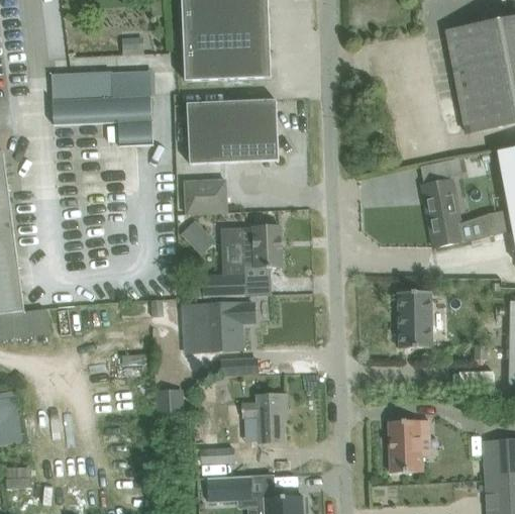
[(181,0),(185,80),(270,76),(267,0),(181,0)]
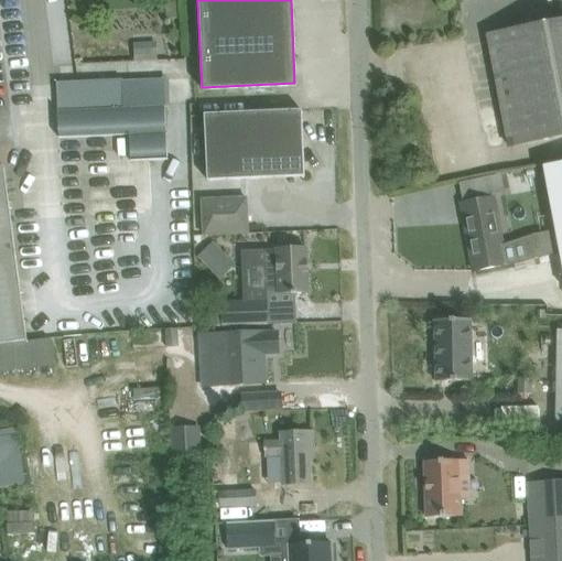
[(507,143),(529,139),(561,132),(561,18),(486,32),(507,143)]
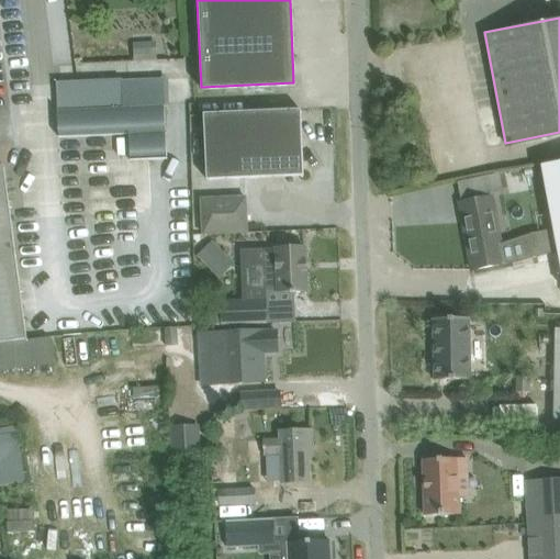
[(119,78),(55,80),(57,133),(126,130),(127,158),(165,156),(163,102),(120,104),(119,78)]
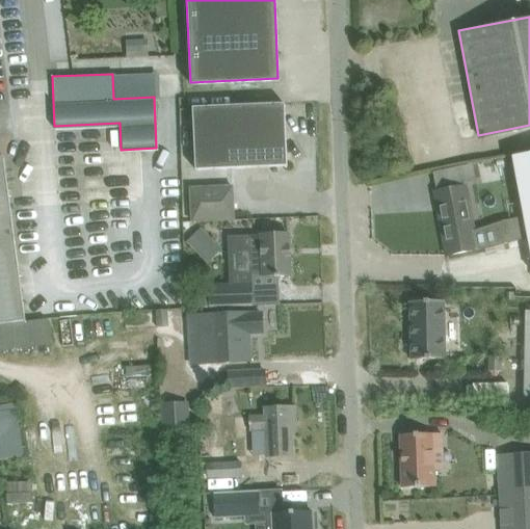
[(191,105),(194,167),(286,163),(283,101),(191,105)]
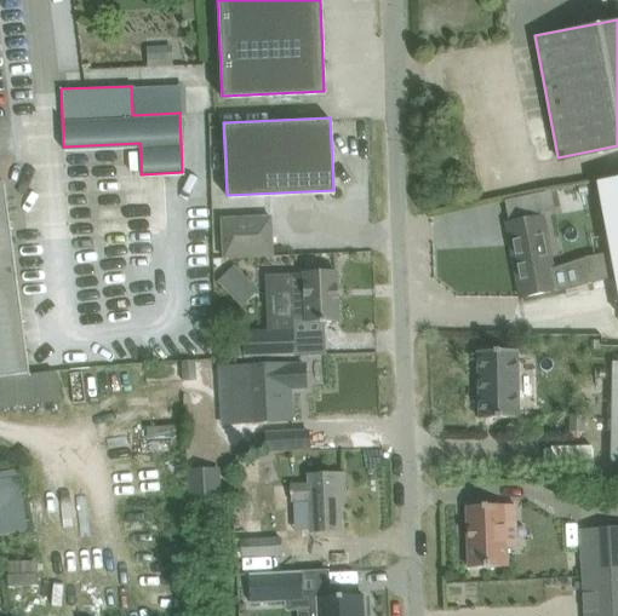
[(617,174),(595,179),(608,249),(612,275),(617,304),(617,174)]
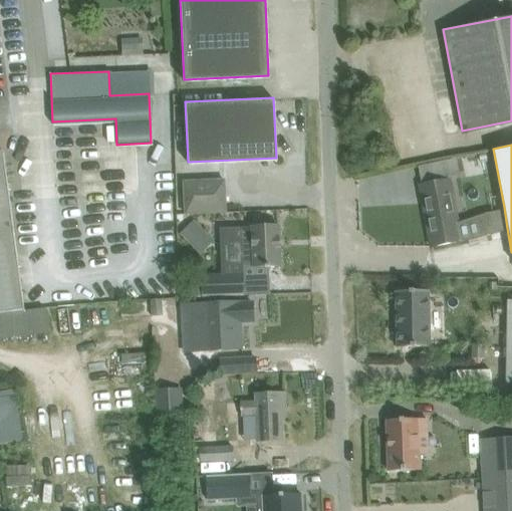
[(0,311),(8,310),(23,308),(2,149),(0,149),(0,311)]
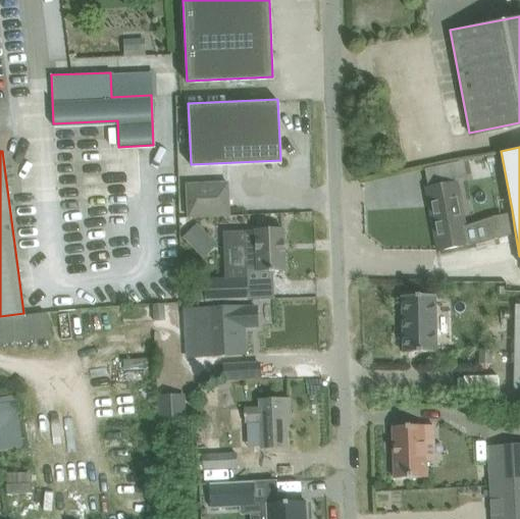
[(451,175),(464,172),(461,158),(449,160),(451,175)]
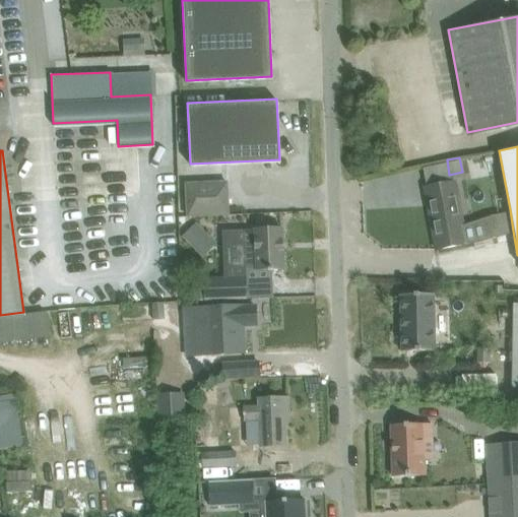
[(444,181),(424,185),(435,247),(455,243),(466,241),(465,241),(513,231),(510,209),(489,213),(462,222),(454,179),(444,181)]
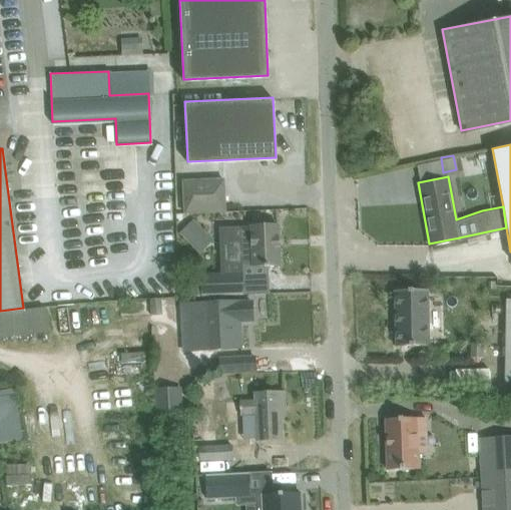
[(183,211),(223,209),(222,177),(182,179),(183,211)]
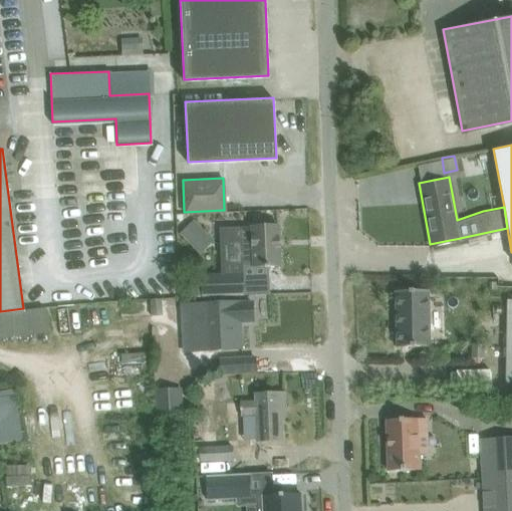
[(179,231),(197,249),(210,235),(192,218),(179,231)]
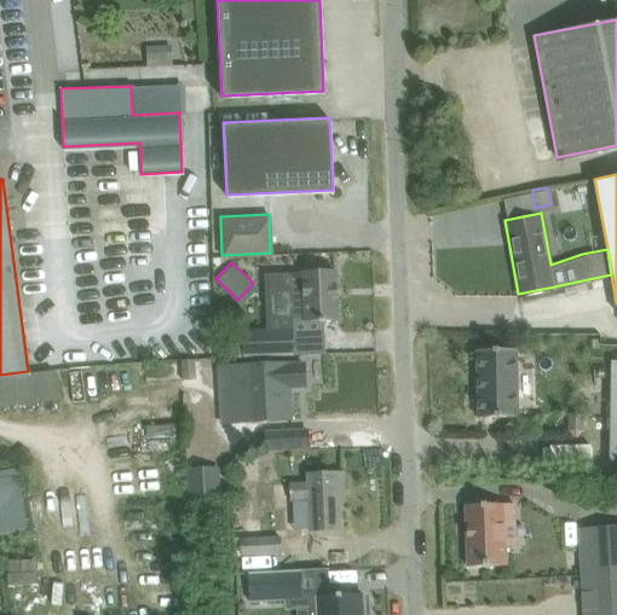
[(334,270),(310,270),(303,271),(304,285),(288,285),(289,318),(336,317),(334,270)]
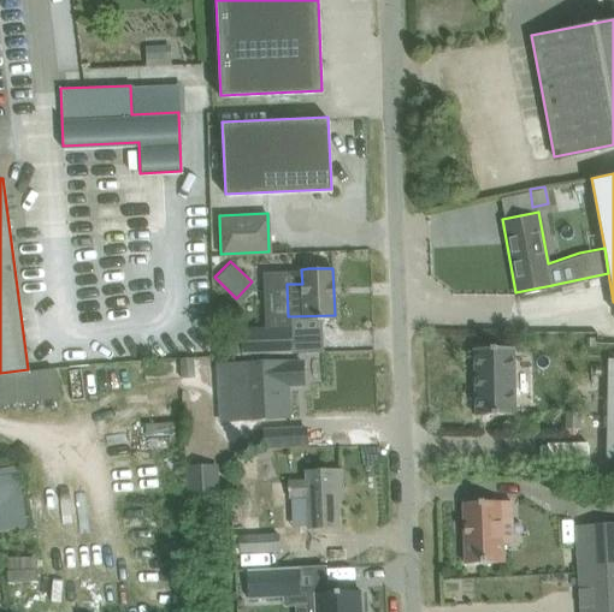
[(240,326),(240,355),(290,352),(289,325),(240,326)]
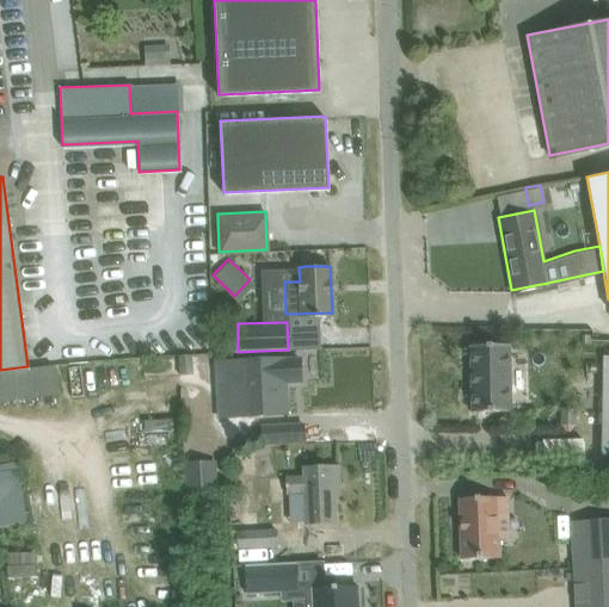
[(508,342),(469,344),(471,410),(509,409),(508,342)]
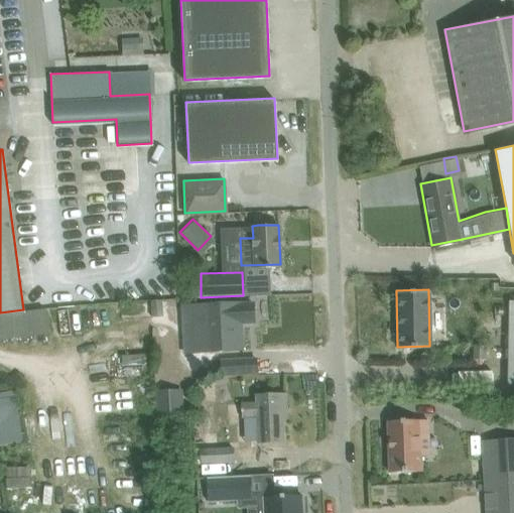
[(158,297),(149,297),(150,314),(159,313),(158,297)]
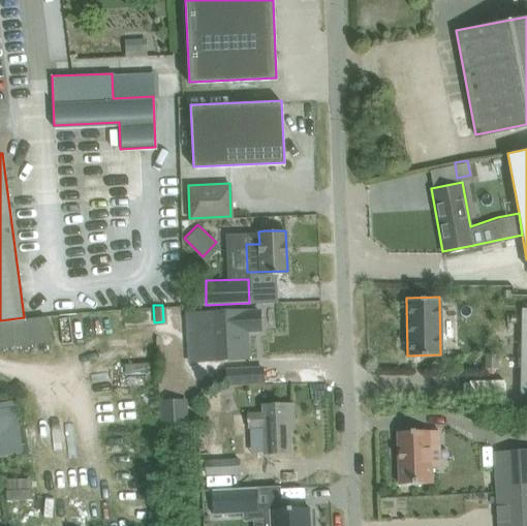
[(213,308),(202,309),(203,358),(246,356),(244,328),(259,327),(258,309),(214,312),(213,308)]
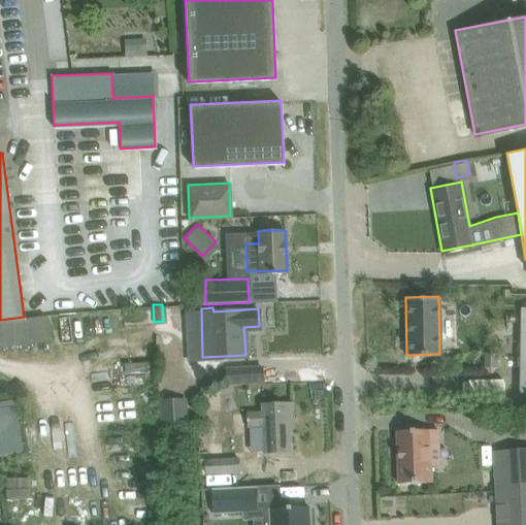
[(8,319),(0,320),(0,345),(47,338),(44,314),(24,317),(8,319)]
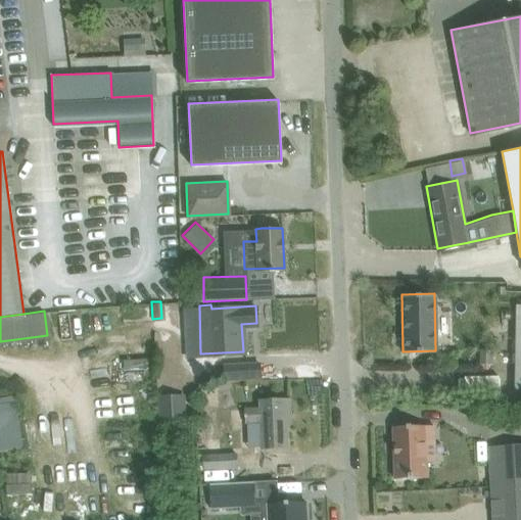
[(258,363),(223,364),(223,377),(258,375),(258,363)]
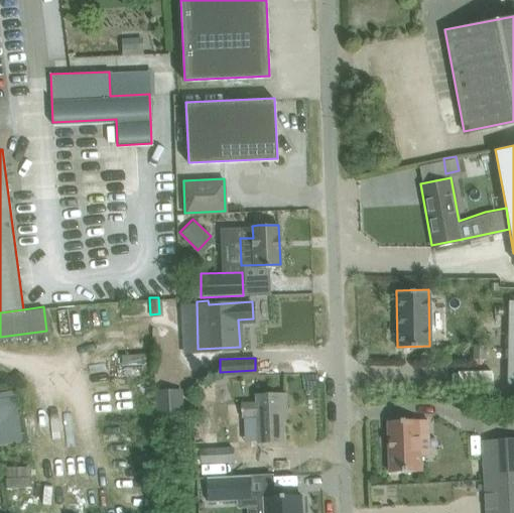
[(402,371),(434,371),(434,360),(402,360),(402,371)]
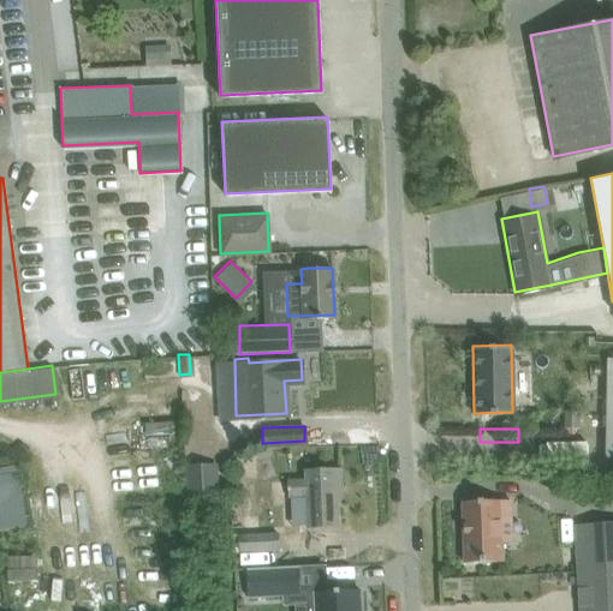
[(527,457),(527,444),(484,444),(484,457),(527,457)]
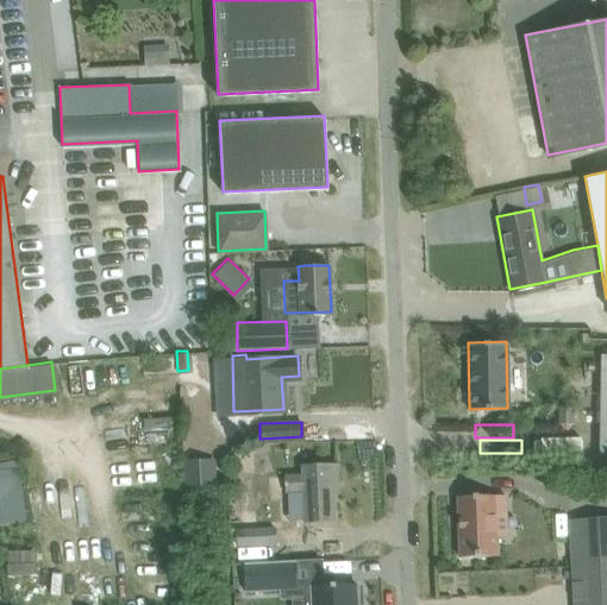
[(182,459),(183,493),(216,491),(213,457),(182,459)]
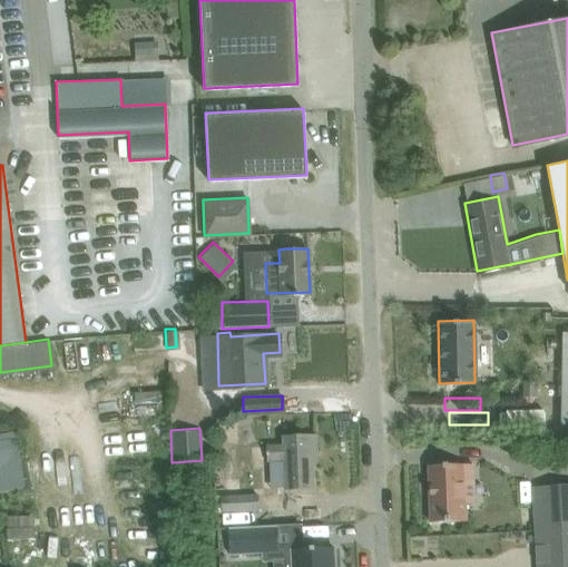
[(314,433),(292,434),(283,434),(283,442),(265,443),(266,458),(284,458),(285,487),(311,486),(310,451),(314,451),(314,433)]
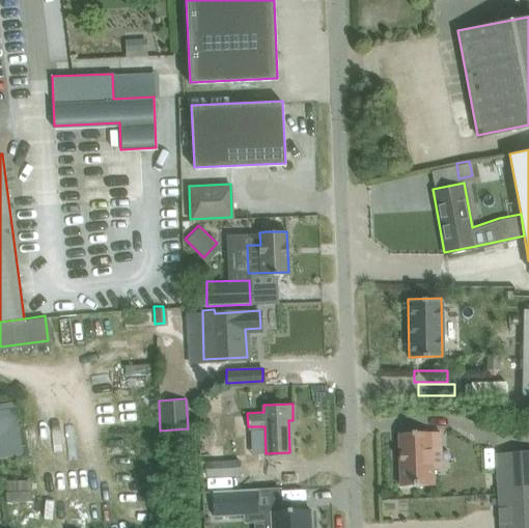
[(397,432),(398,432),(399,483),(433,482),(430,446),(439,446),(438,429),(397,432)]
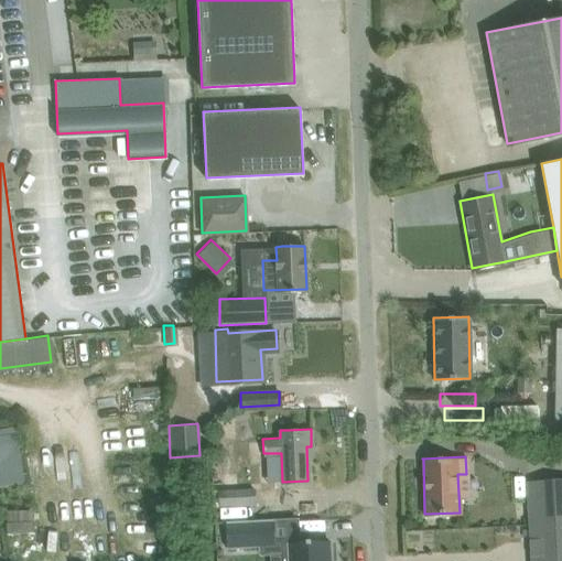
[(561,560),(561,476),(527,478),(530,560),(561,560)]
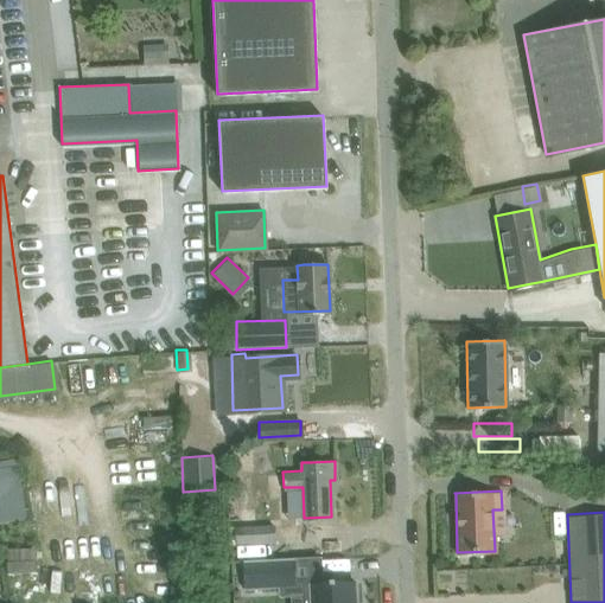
[(233,526),(233,543),(273,540),(273,525),(233,526)]
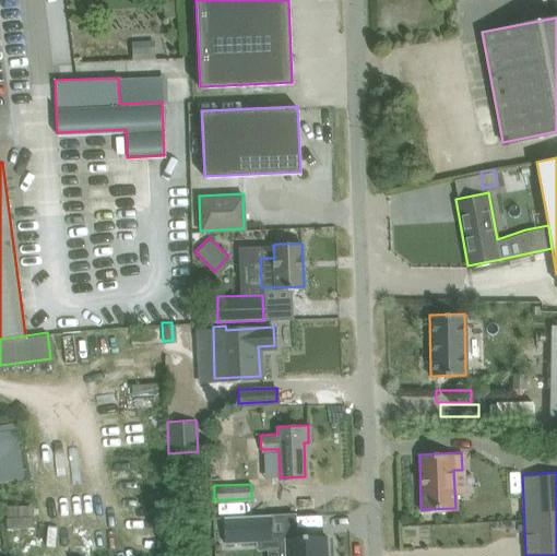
[(270,512),(223,516),(224,542),(257,540),(272,539),(270,512)]
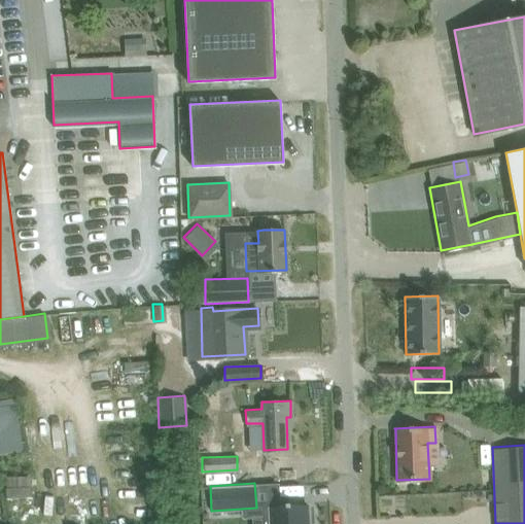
[(309,523),(308,502),(263,505),(264,523),(265,523),(270,523),(309,523)]
